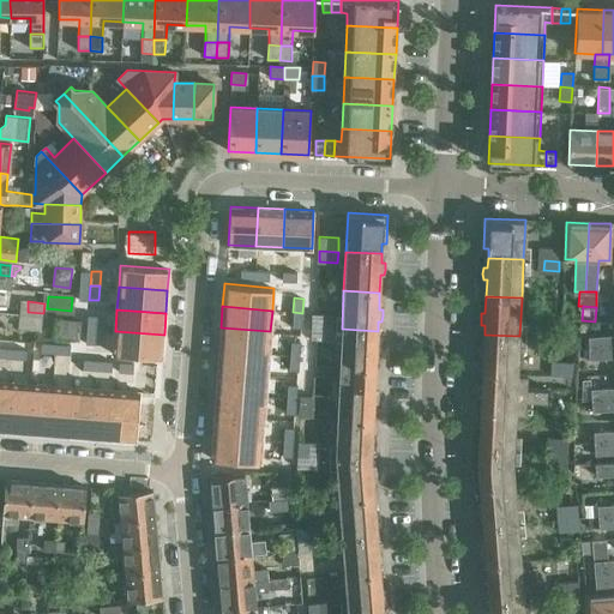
[(28,317),(28,329),(41,330),(43,313),(28,312),(28,317)]
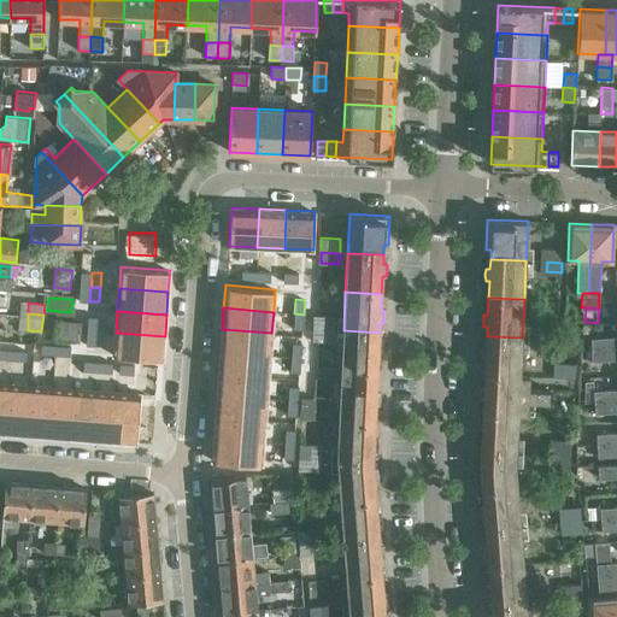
[(294,313),(293,328),(303,328),(304,315),(294,313)]
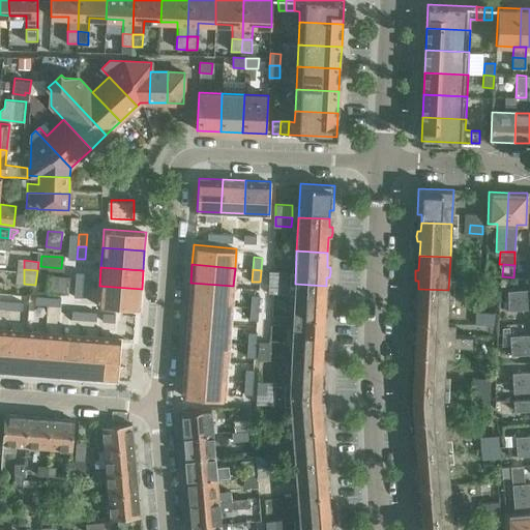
[(76,271),(75,284),(83,285),(84,272),(76,271)]
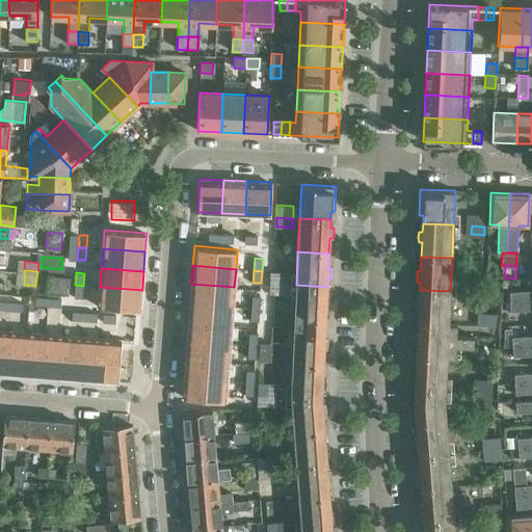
[(269,272),(269,284),(289,285),(289,272),(269,272)]
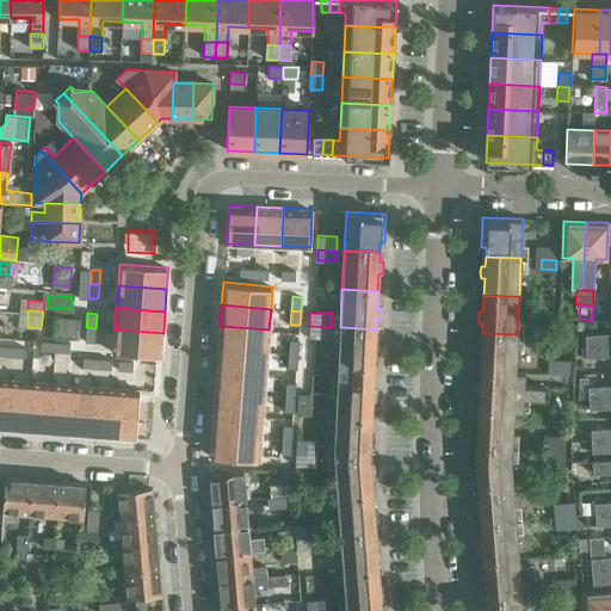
[(54,337),(79,339),(80,320),(55,318),(54,337)]
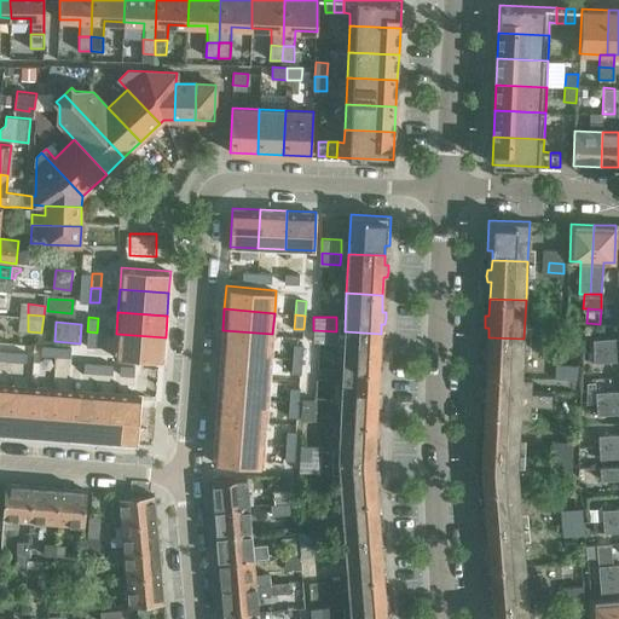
[(559,328),(557,340),(577,341),(578,330),(559,328)]
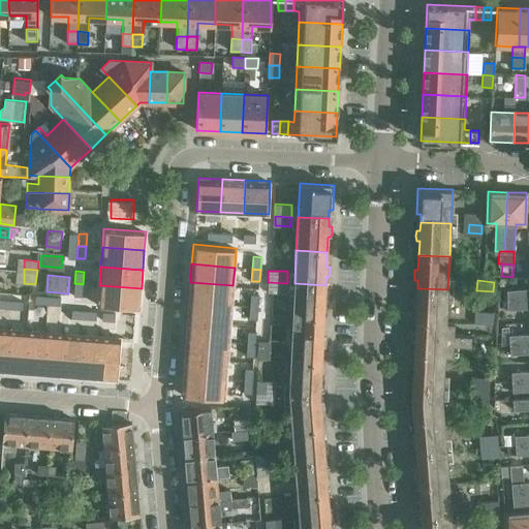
[(190,282),(188,301),(231,304),(232,285),(190,282)]
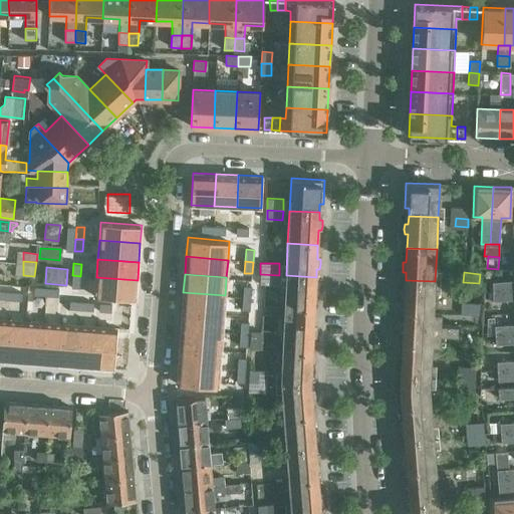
[(279,275),(260,274),(260,283),(279,283),(279,275)]
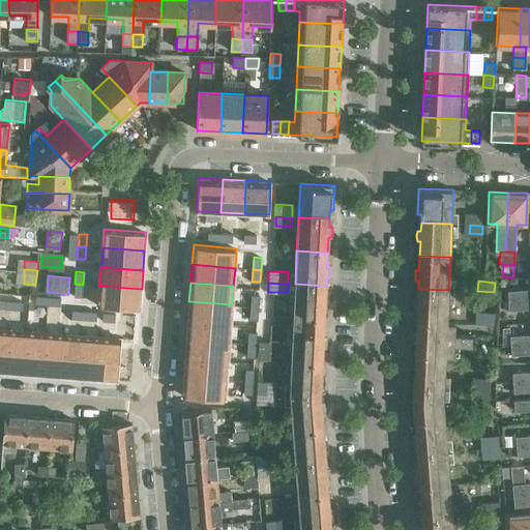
[(75,284),(74,296),(83,297),(83,285),(75,284)]
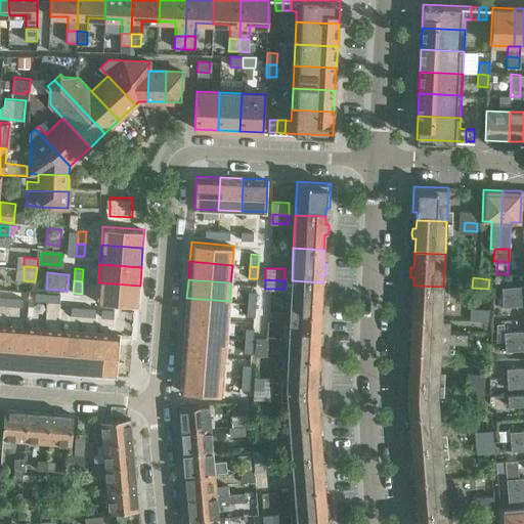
[(292,280),(290,312),(320,314),(321,300),(324,300),(325,295),(324,291),(321,290),(322,282),(292,280)]
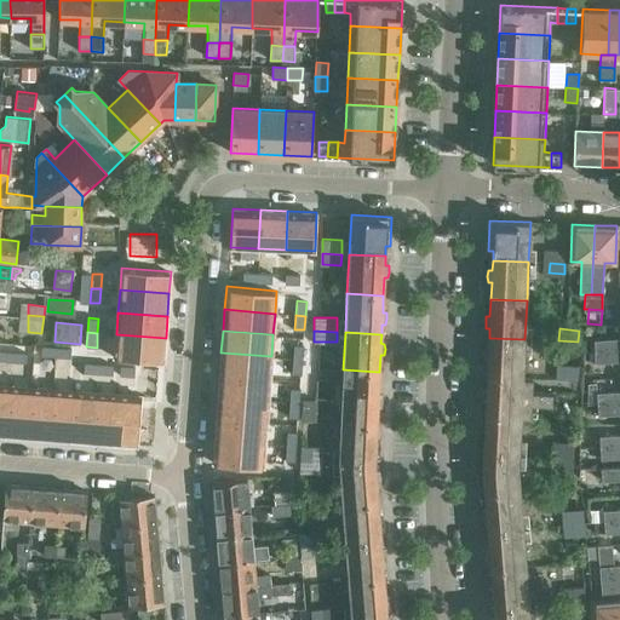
[(116,334),(115,356),(164,360),(166,338),(116,334)]
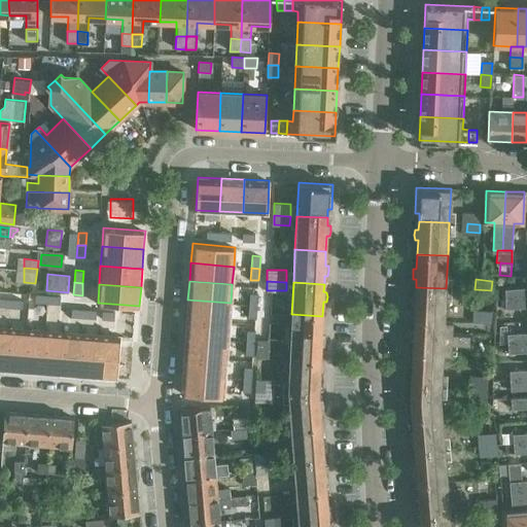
[(415,306),(414,318),(445,321),(446,288),(416,287),(415,295),(412,295),(411,301),(412,306),(415,306)]
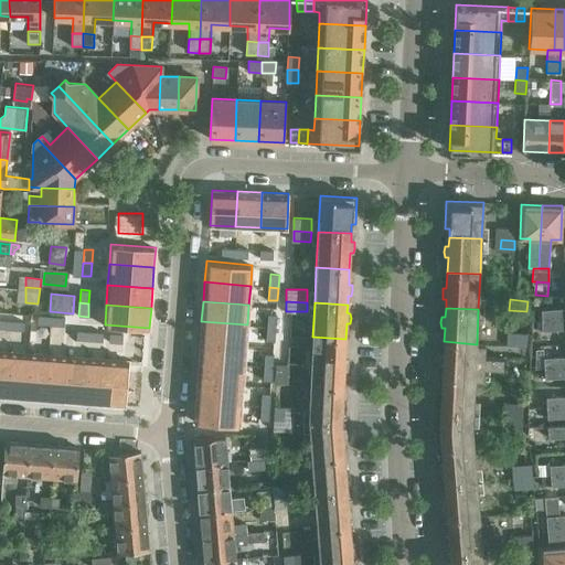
[(564,308),(541,309),(542,320),(564,318),(564,308)]
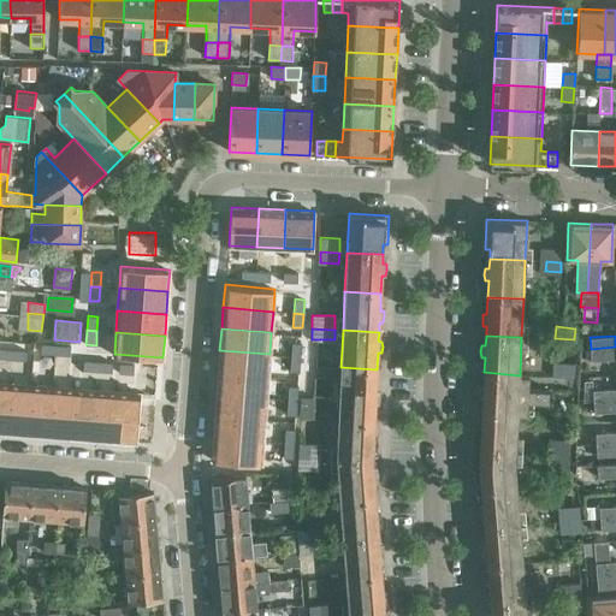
[(574,339),(555,338),(554,349),(573,351),(574,339)]
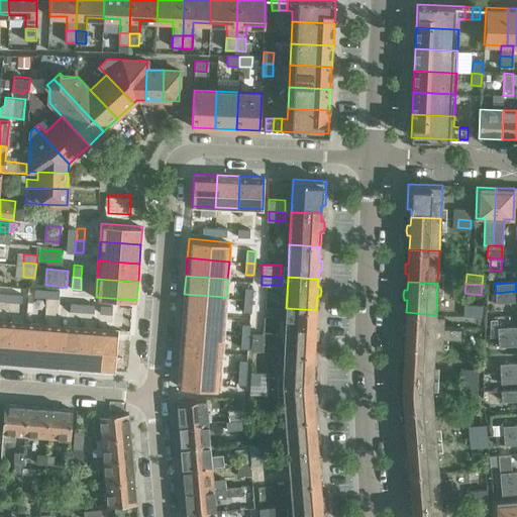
[(244,287),(244,299),(252,299),(252,287),(244,287)]
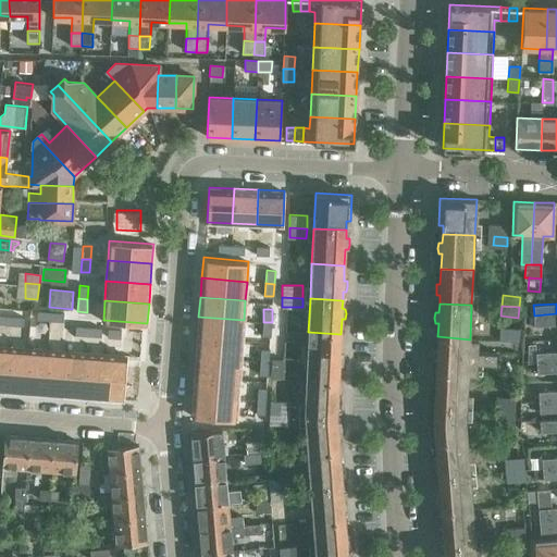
[(556,324),(556,313),(534,316),(534,325),(556,324)]
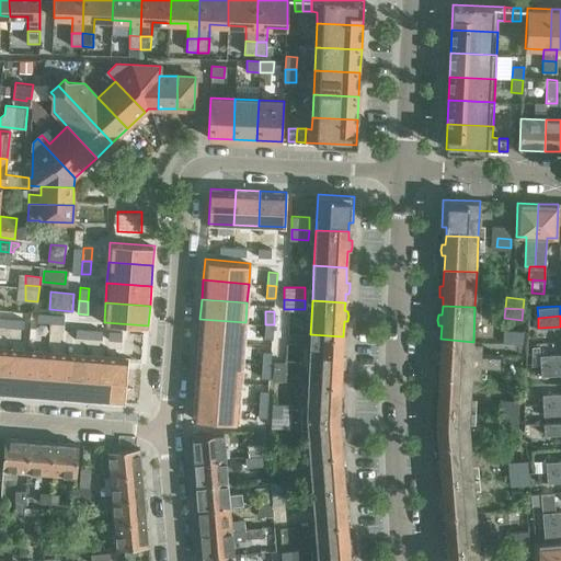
[(0,317),(0,324),(11,327),(11,318),(0,317)]
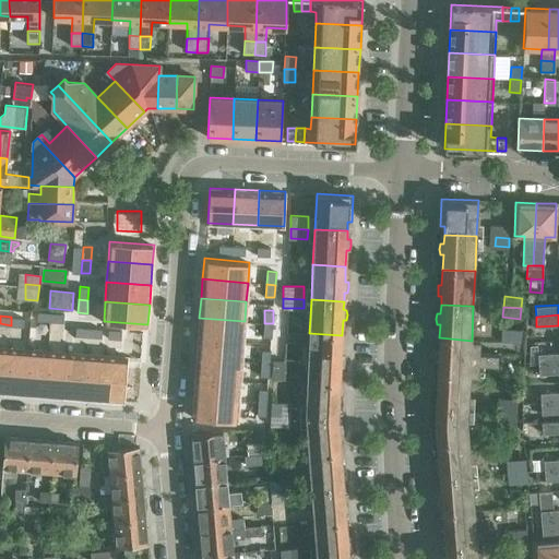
[(11,317),(11,325),(24,326),(24,318),(11,317)]
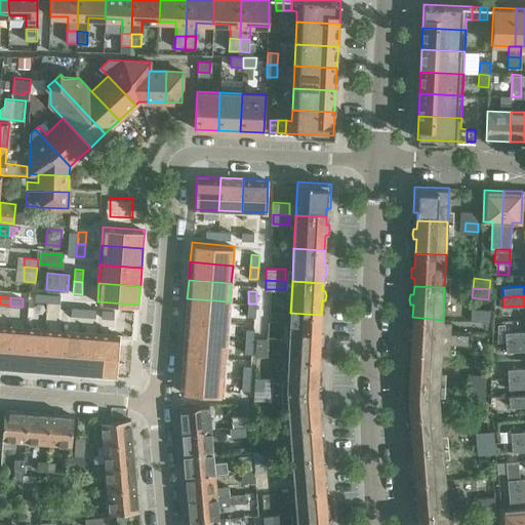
[(187,298),(186,317),(229,320),(230,301),(187,298)]
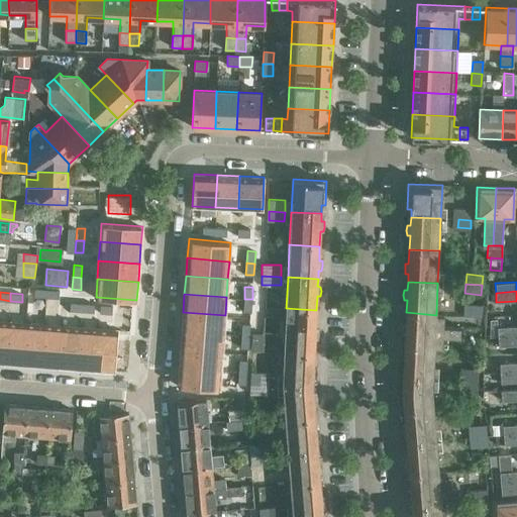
[(244,299),(243,311),(251,311),(252,299),(244,299)]
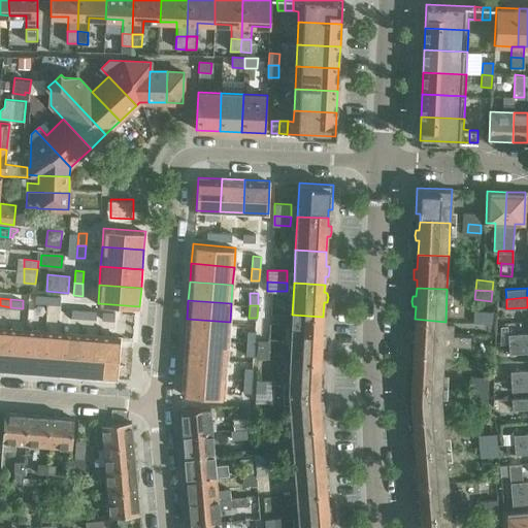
[(72,308),(71,317),(85,318),(85,309),(72,308)]
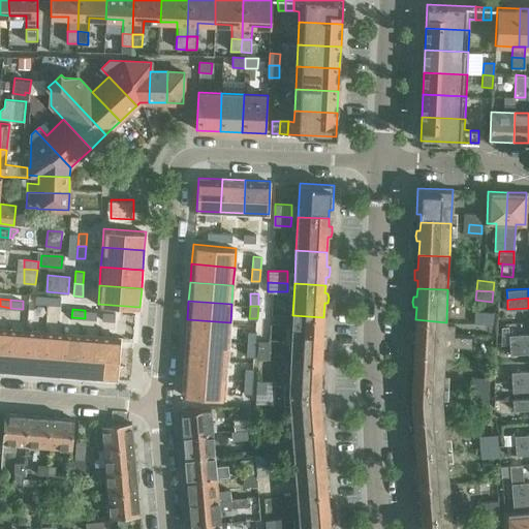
[(85,310),(85,318),(96,319),(96,311),(85,310)]
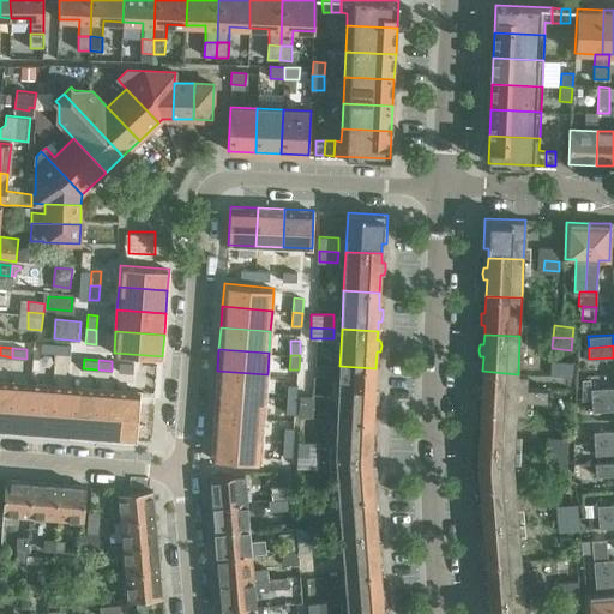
[(576,361),(564,361),(563,377),(575,378),(576,361)]
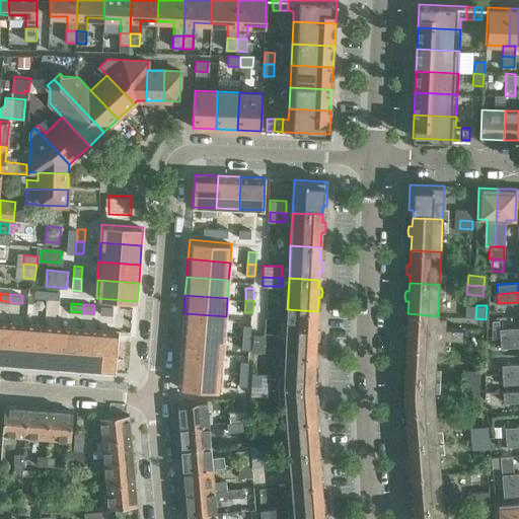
[(101,306),(101,313),(113,314),(114,307),(101,306)]
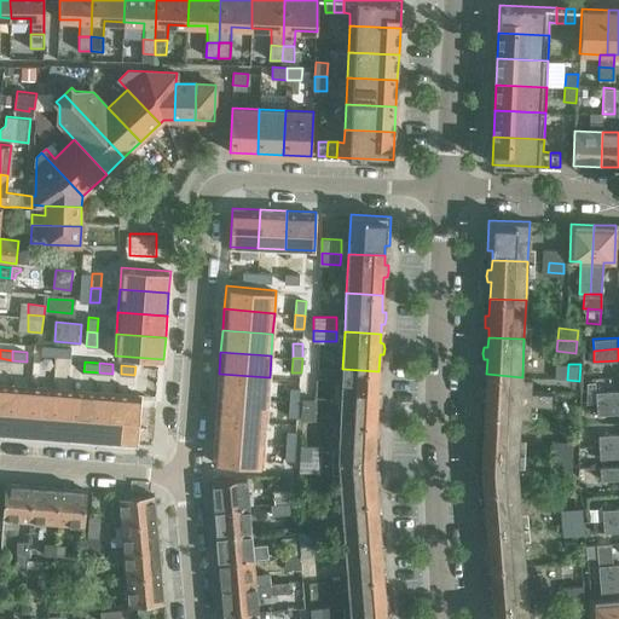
[(342,369),(341,381),(379,383),(379,371),(342,369)]
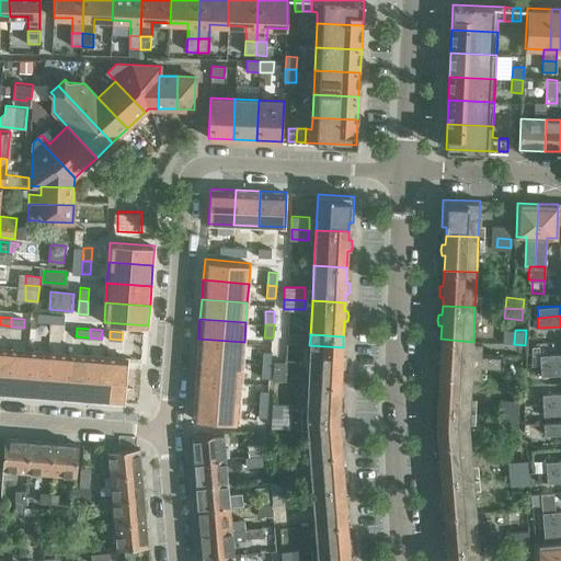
[(198,339),(197,358),(242,362),(244,342),(198,339)]
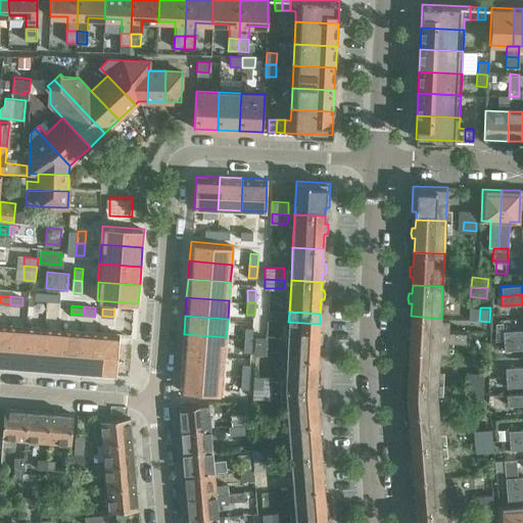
[(411,316),(410,327),(448,330),(448,319),(441,319),(411,316)]
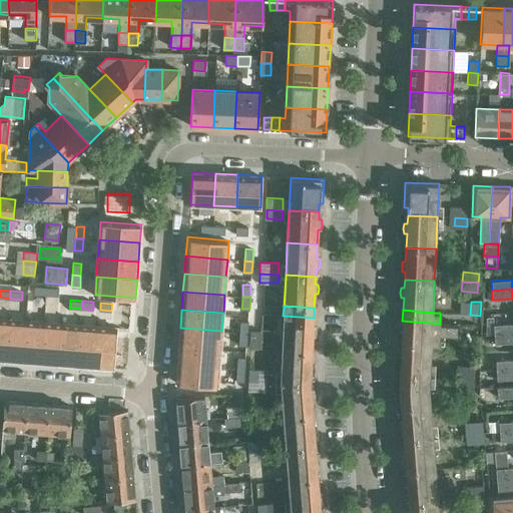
[(283,316),(282,350),(312,351),(312,337),(314,337),(316,332),(316,327),(313,327),(314,318),(283,316)]
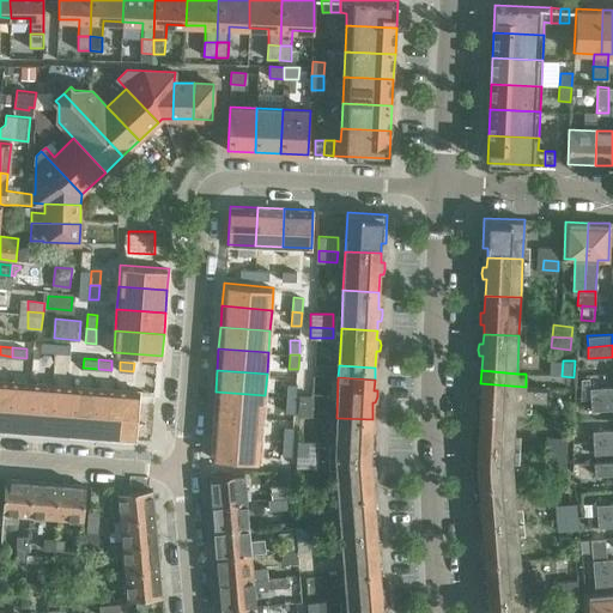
[(0,378),(0,429),(6,430),(10,380),(0,378)]
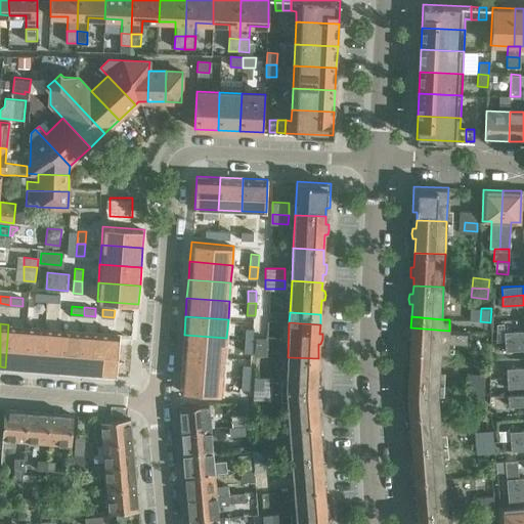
[(8,324),(5,367),(24,369),(27,326),(8,324)]
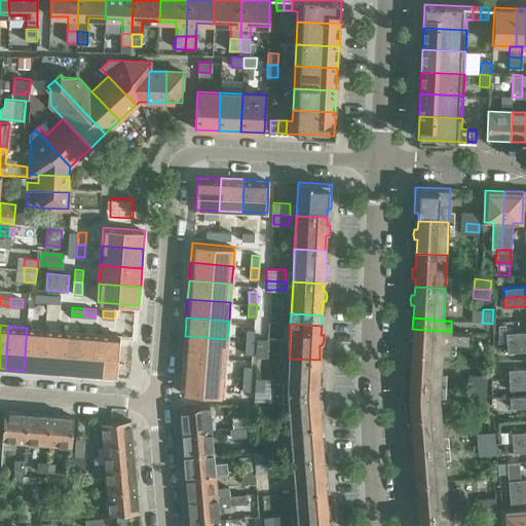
[(27,328),(24,371),(42,372),(45,329),(27,328)]
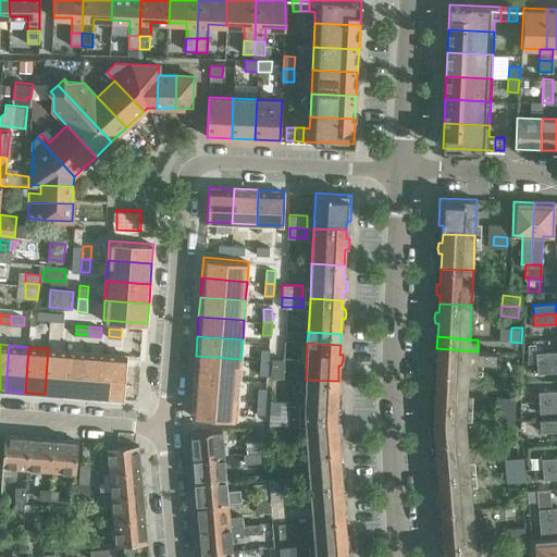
[(48,348),(45,394),(64,396),(67,350),(48,348)]
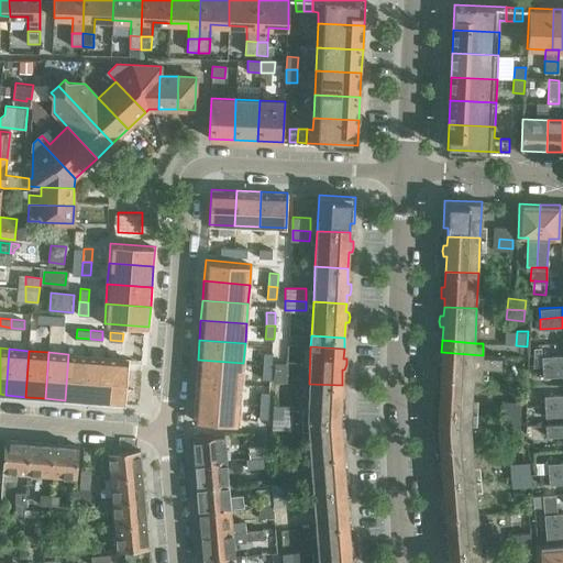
[(264,352),(263,365),(272,365),(273,353),(264,352)]
